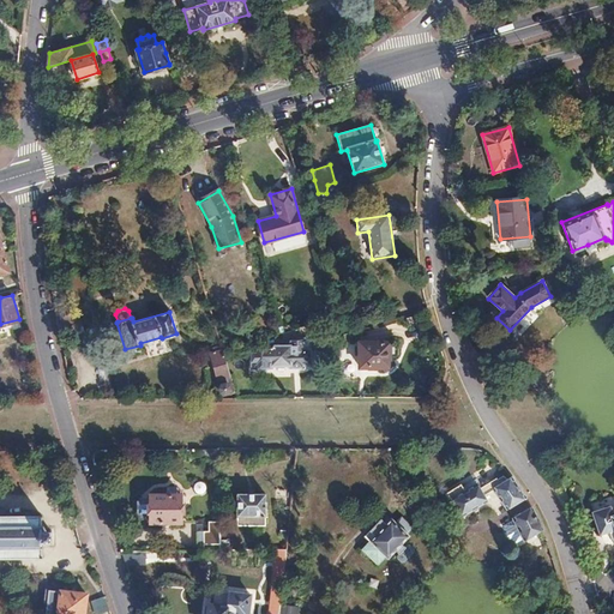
[(309,365),(309,341),(290,341),(290,345),(274,345),(271,348),(262,348),(252,351),(252,368),(272,368),(272,366),(290,365),(290,367),(302,367),(302,365),(309,365)]
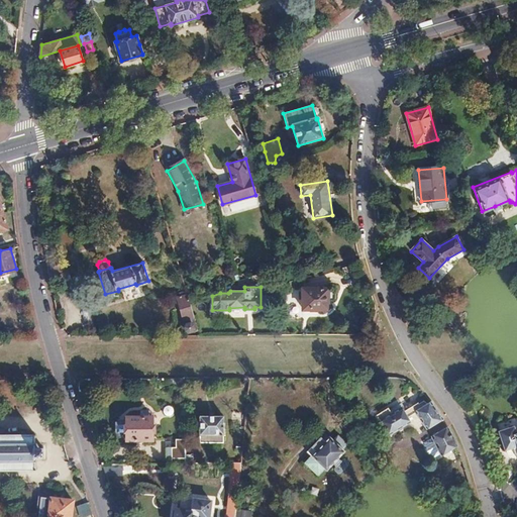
[(332,299),(331,290),(327,290),(327,289),(303,289),(303,309),(327,309),(327,300),(332,299)]
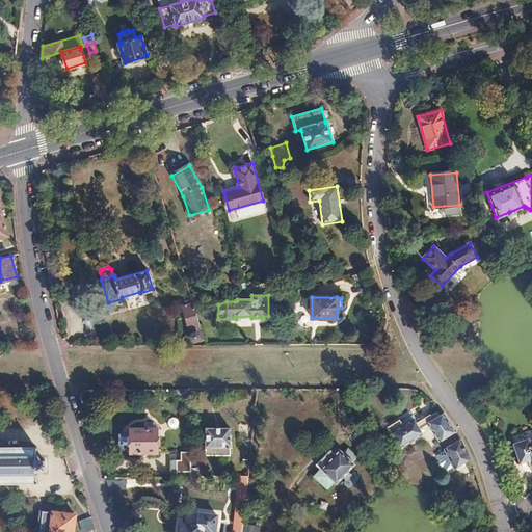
[(198,325),(192,303),(183,307),(189,327),(198,325)]
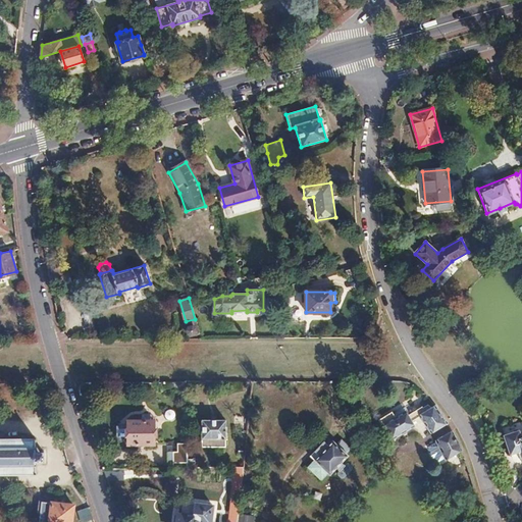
[(440,412),(436,407),(435,405),(431,408),(431,407),(422,407),(417,410),(415,410),(407,414),(404,416),(402,413),(393,419),(390,415),(389,412),(376,420),(383,433),(387,431),(392,437),(412,425),(409,421),(419,415),(431,432),(448,423),(445,418),(440,412)]
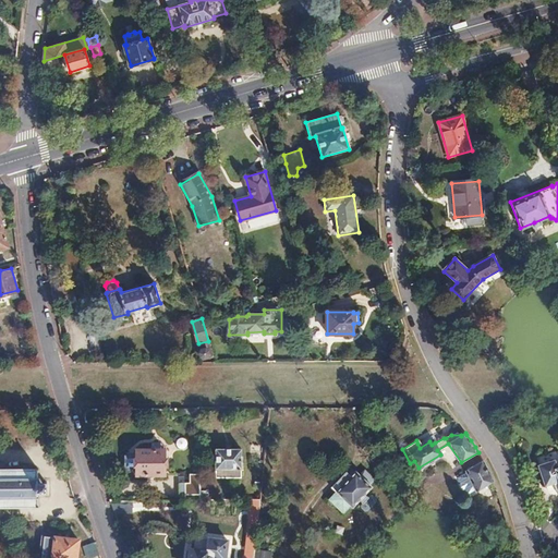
[(435,443),(431,436),(417,444),(420,448),(429,441),(432,445),(435,443)]
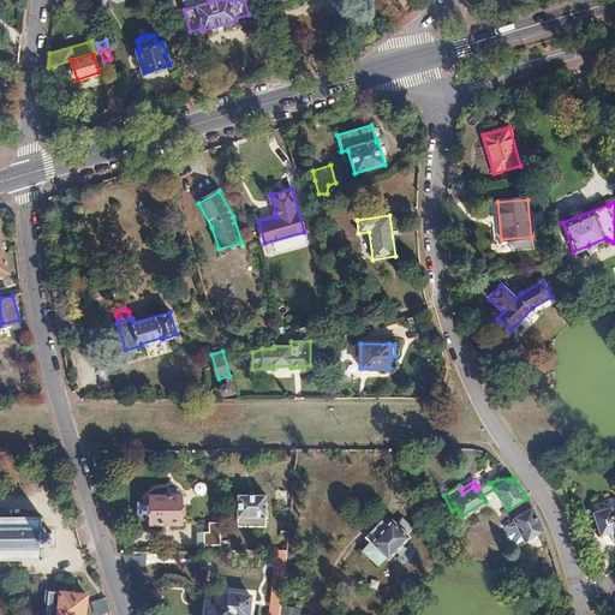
[(180,524),(181,496),(150,496),(150,524),(180,524)]
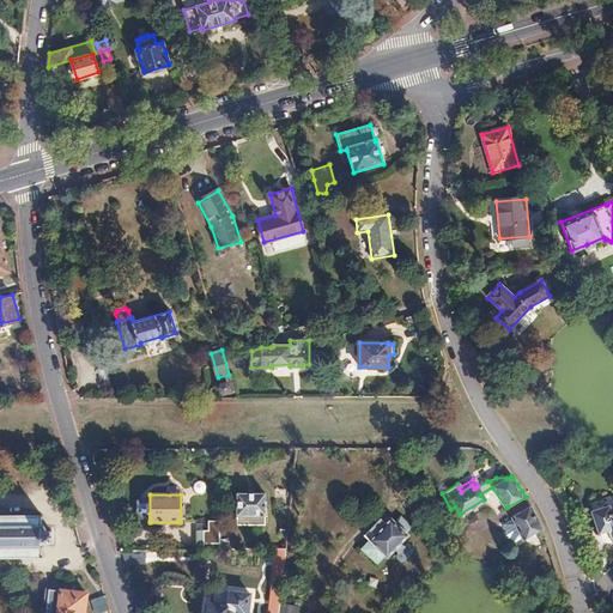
[(265,495),(237,495),(237,523),(265,523),(265,495)]
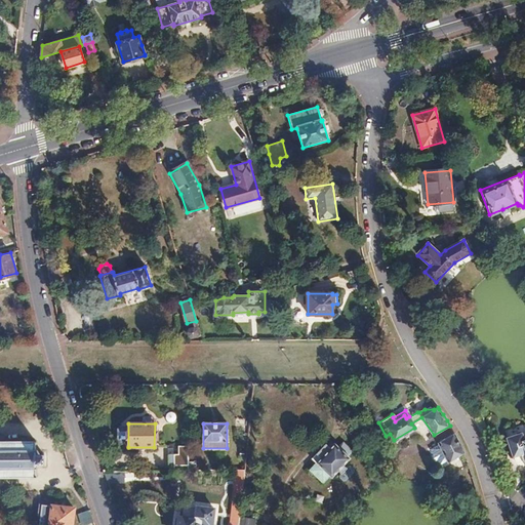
[(459,443),(456,436),(454,433),(439,441),(440,442),(449,459),(463,452),(459,443)]
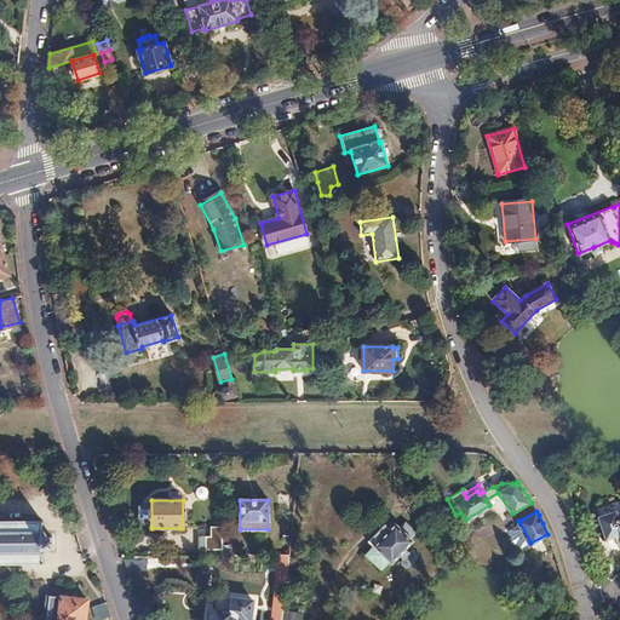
[(619,512),(600,520),(607,540),(615,537),(619,550),(619,512)]
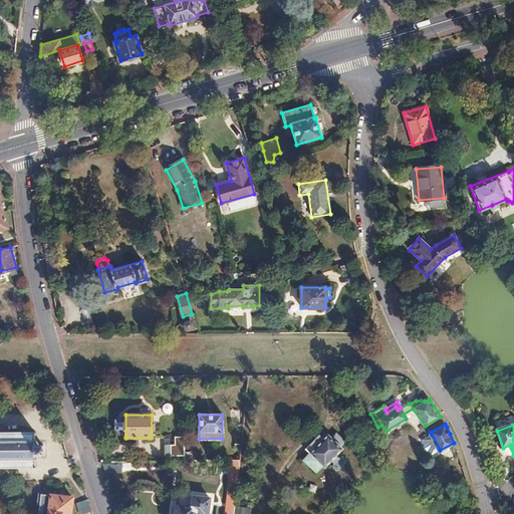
[(34,456),(34,454),(40,454),(40,455),(42,455),(42,453),(44,453),(44,452),(42,452),(42,446),(43,446),(44,444),(42,445),(42,443),(41,443),(40,445),(35,445),(35,442),(36,442),(36,440),(35,439),(34,434),(36,433),(36,432),(35,432),(35,431),(33,431),(32,432),(0,431),(0,466),(31,467),(32,467),(32,468),(34,468),(34,467),(36,467),(37,465),(34,465),(34,459),(36,459),(36,456),(34,456)]
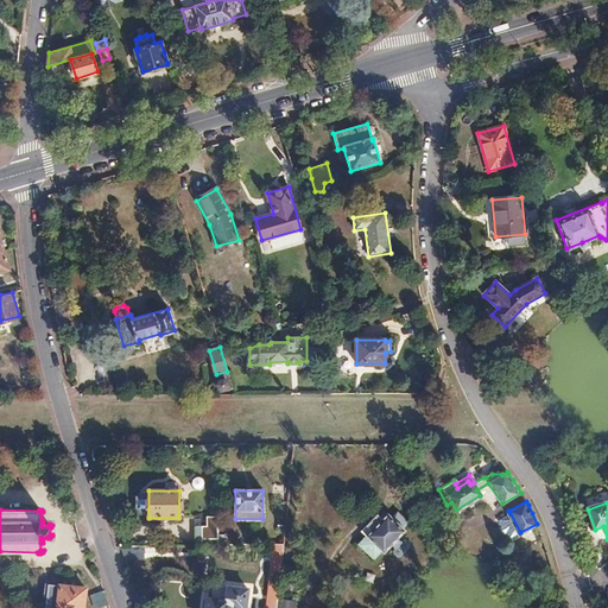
[(400,538),(406,530),(404,529),(410,521),(399,512),(394,518),(388,513),(382,519),(378,515),(368,527),(372,531),(367,537),(368,538),(361,545),(377,559),(384,551),(386,553),(393,545),(398,549),(396,550),(397,552),(399,556),(403,556),(412,545),(412,542),(409,539),(405,539),(404,540),(400,538)]
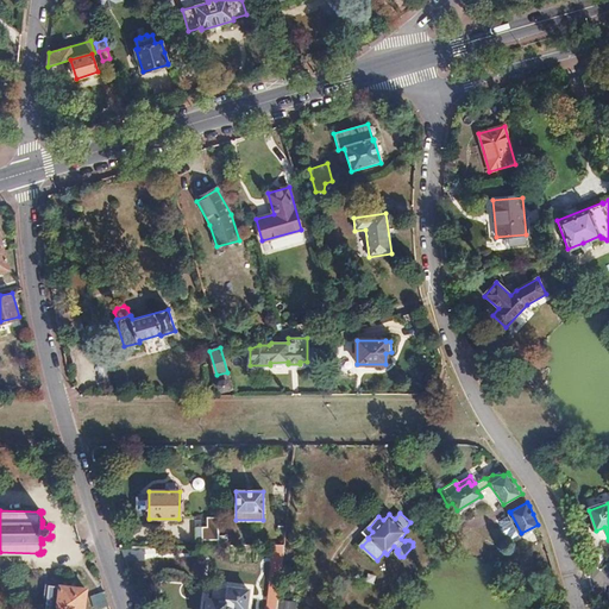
[(521,533),(510,513),(500,519),(503,525),(501,526),(504,533),(507,532),(510,538),(521,533)]
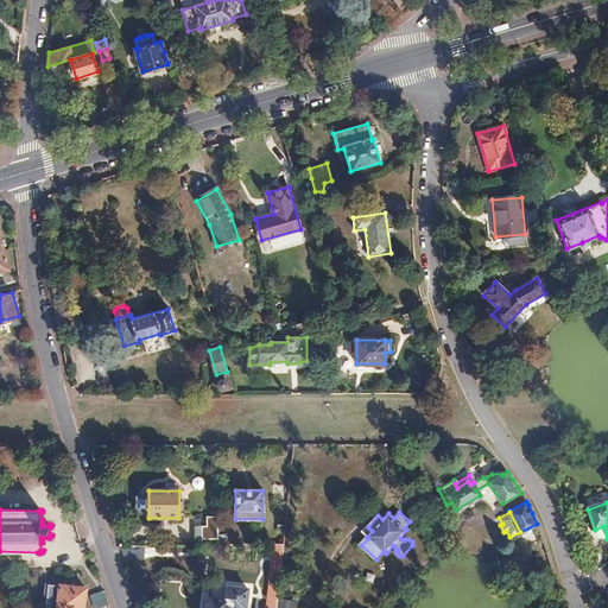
[(217,545),(217,517),(207,517),(206,526),(201,526),(201,545),(217,545)]
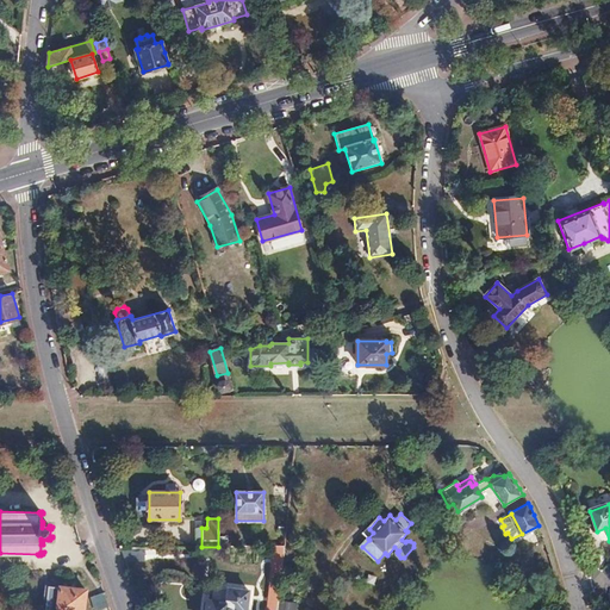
[(279,601),(285,546),(278,546),(272,604),(279,605),(279,601)]
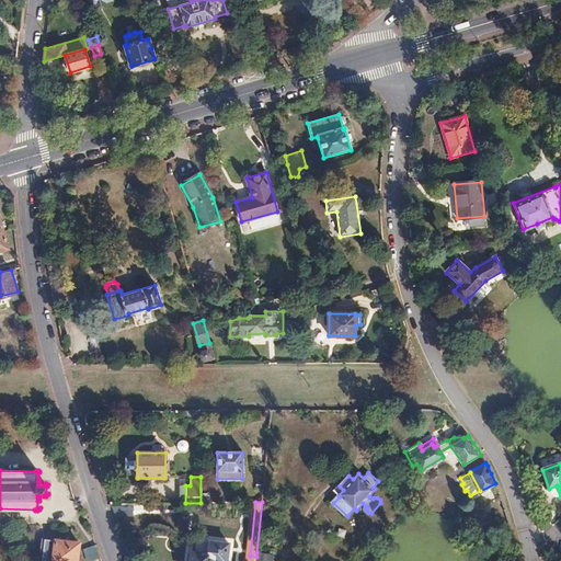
[(133,516),(132,504),(111,504),(115,516),(133,516)]
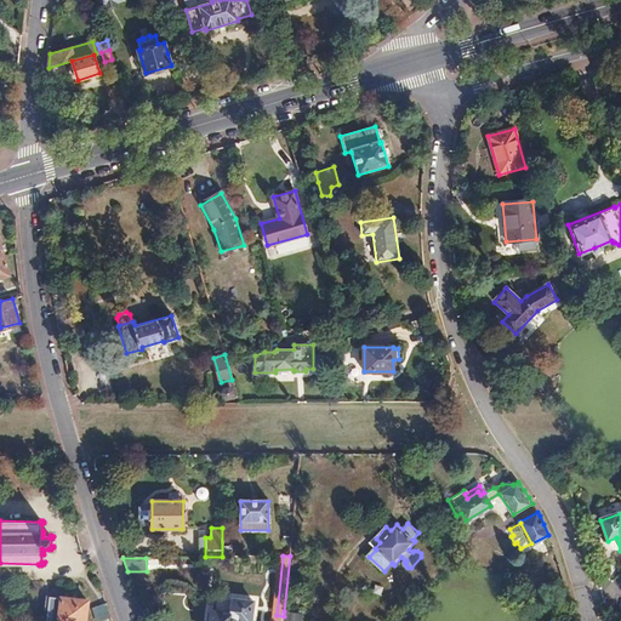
[(49,620),(84,620),(86,600),(50,597),(46,620),(49,620)]
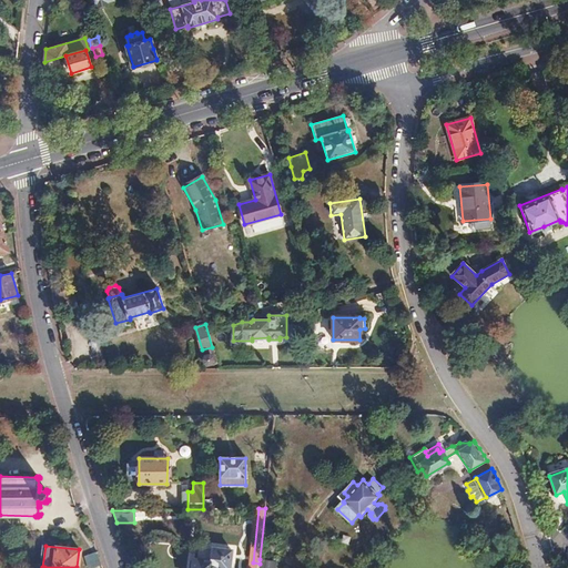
[(229,567),(231,550),(212,548),(211,561),(193,559),(192,567),(229,567)]
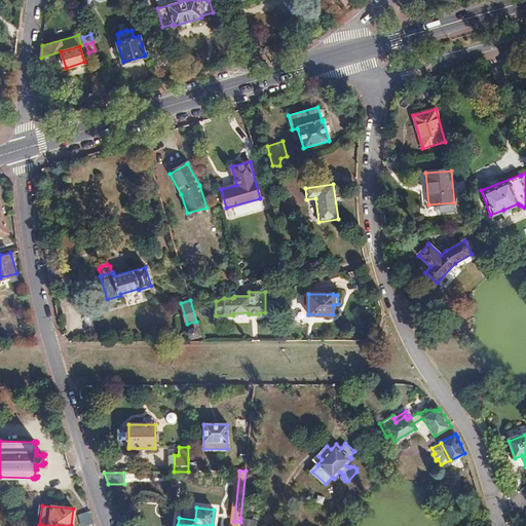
[(84,525),(94,523),(89,511),(80,514),(84,525)]
